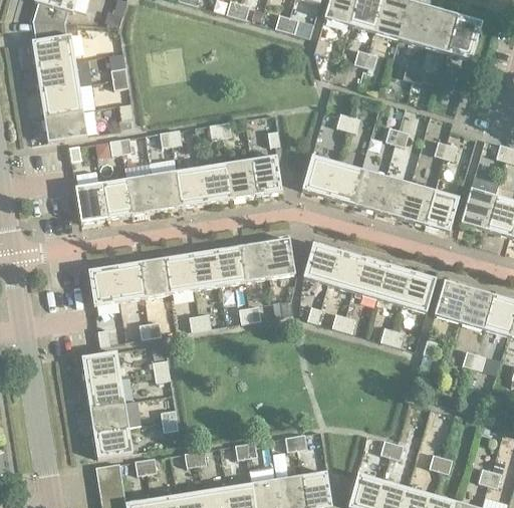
[(34,0),(38,1),(33,20),(65,21),(68,10),(72,11),(75,0),(34,0)]
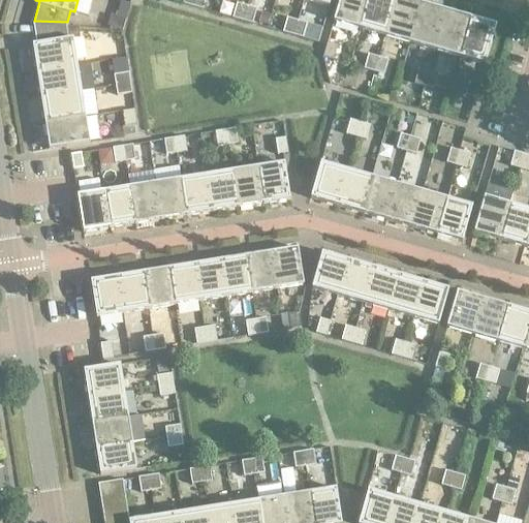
[(237,0),(232,13),(243,17),(247,1),(242,0),(237,0)]
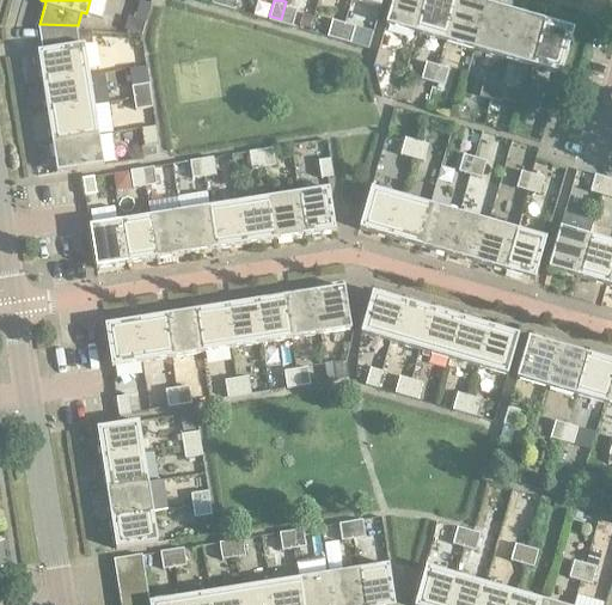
[(391,0),(386,19),(416,28),(423,0),(391,0)]
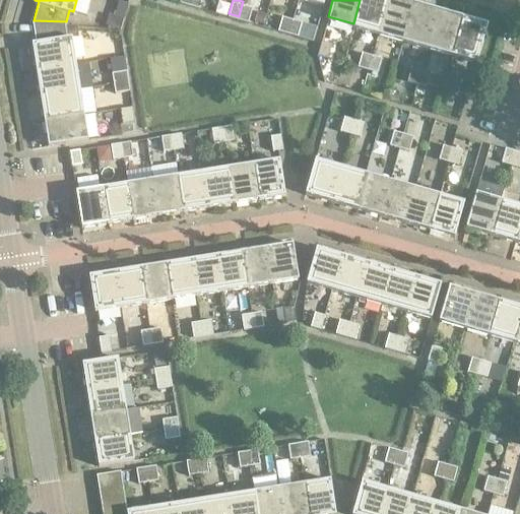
[(360,0),(353,23),(378,30),(386,0),(360,0)]
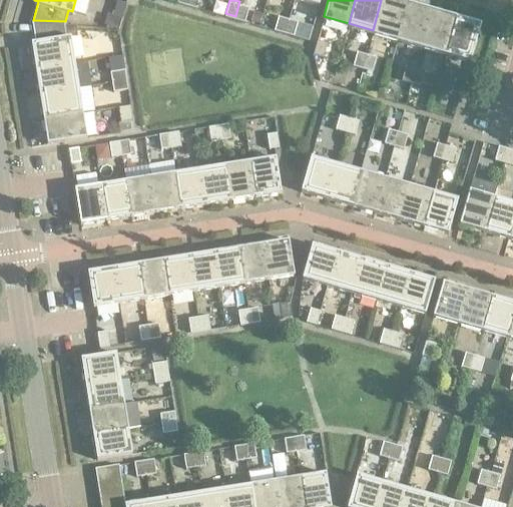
[(381,0),(373,30),(397,37),(408,0),(381,0)]
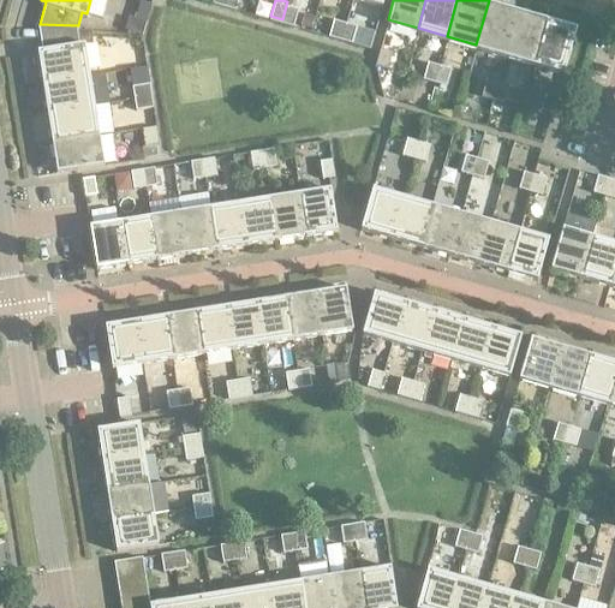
[(518,7),(493,0),(489,0),(476,45),(506,53),(518,7)]
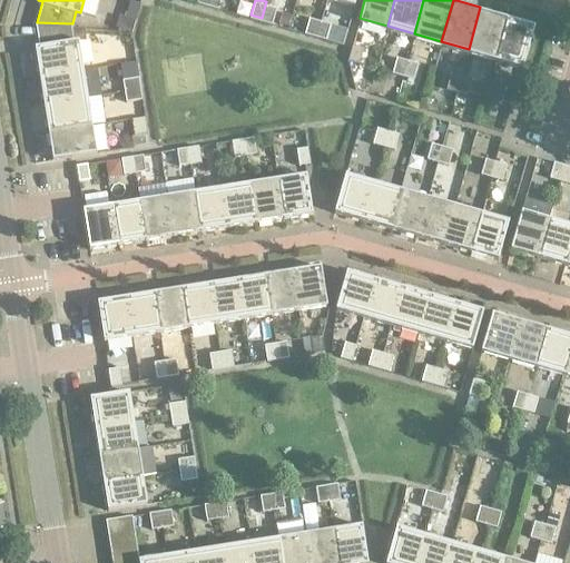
[(277,5),(266,1),(262,18),(272,20),(277,5)]
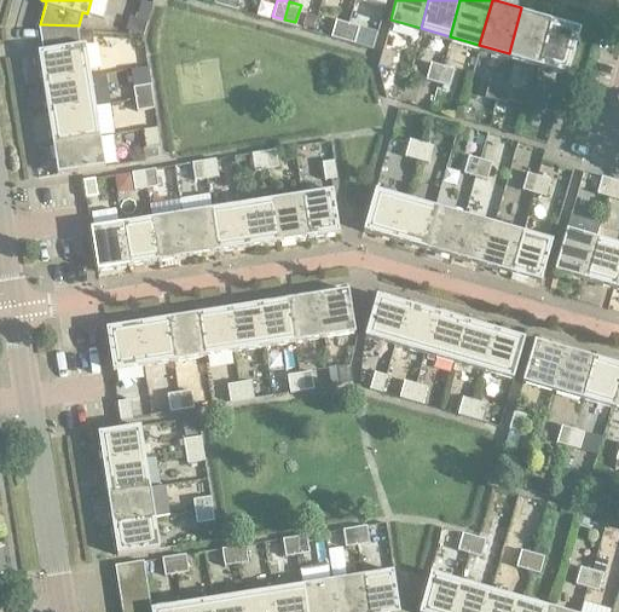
[(551,16),(521,7),(509,53),(538,62),(551,16)]
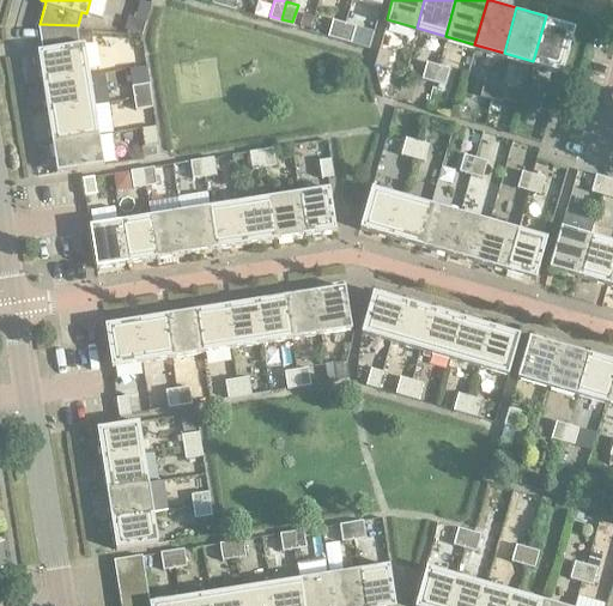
[(304,8),(301,22),(310,24),(314,11),(304,8)]
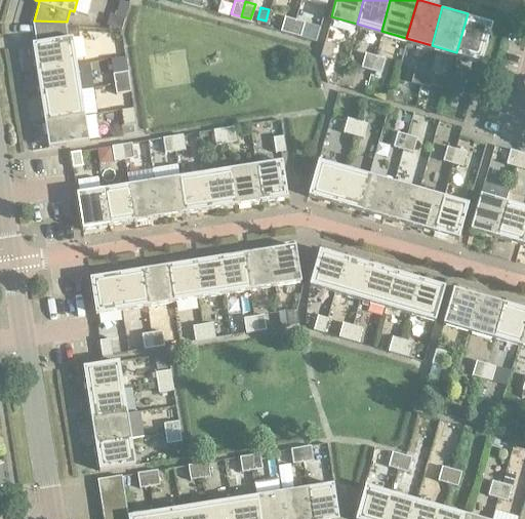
[(110,10),(107,21),(121,25),(124,14),(110,10)]
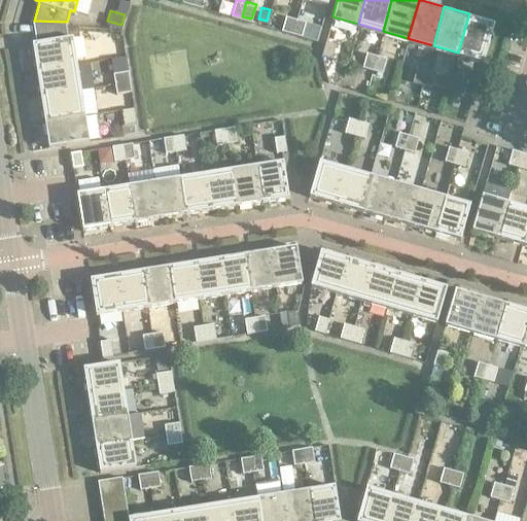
[(286,12),(282,28),(291,31),(295,15),(286,12)]
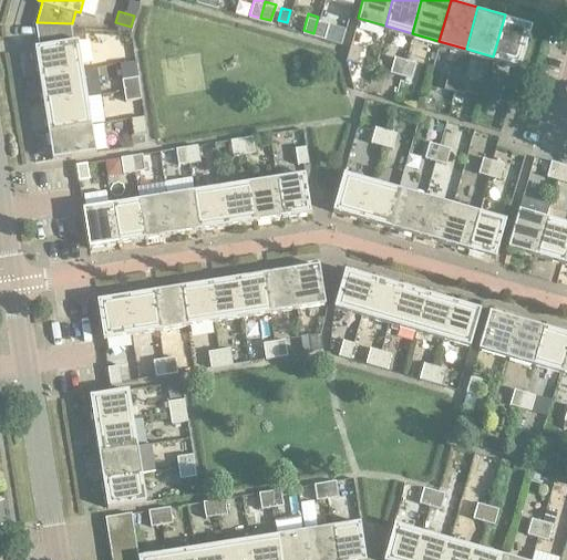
[(533,22),(505,14),(493,56),(519,64),(533,22)]
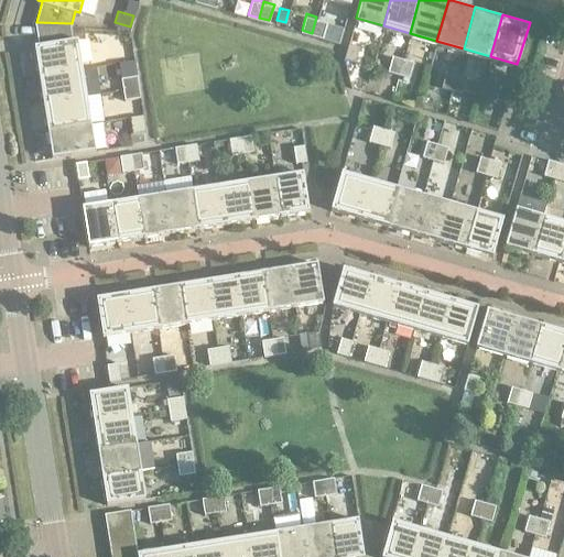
[(327,20),(316,17),(312,33),(323,35),(327,20)]
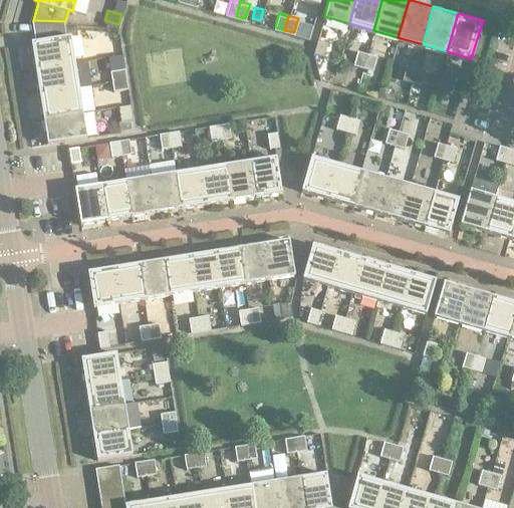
[(65,21),(33,20),(35,38),(32,39),(36,65),(75,58),(71,33),(67,33),(65,21)]
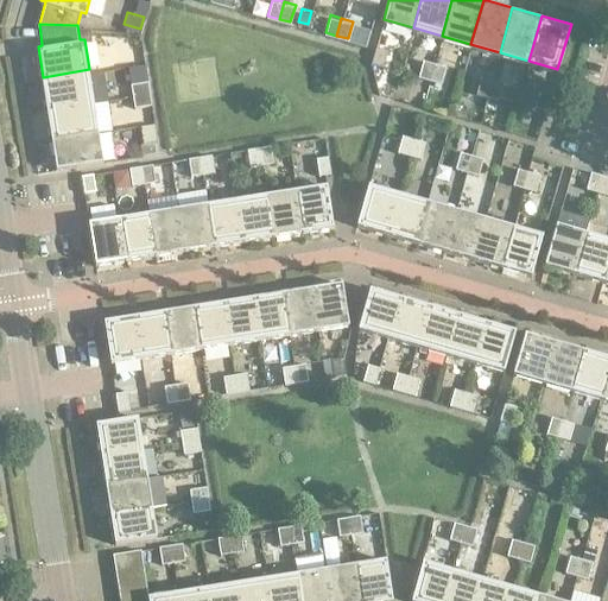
[(388,46),(377,43),(372,61),(384,64),(388,46)]
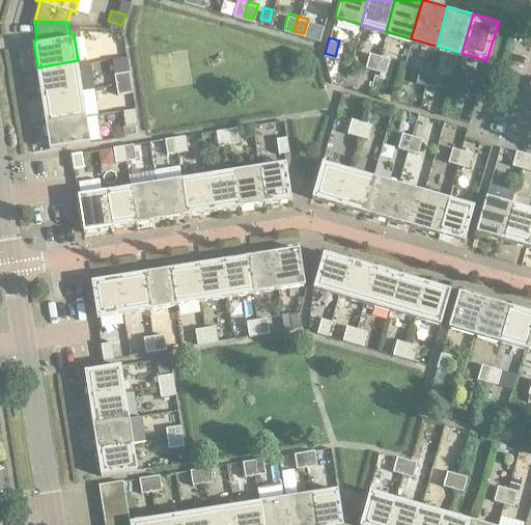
[(366,64),(375,67),(380,53),(369,50),(366,64)]
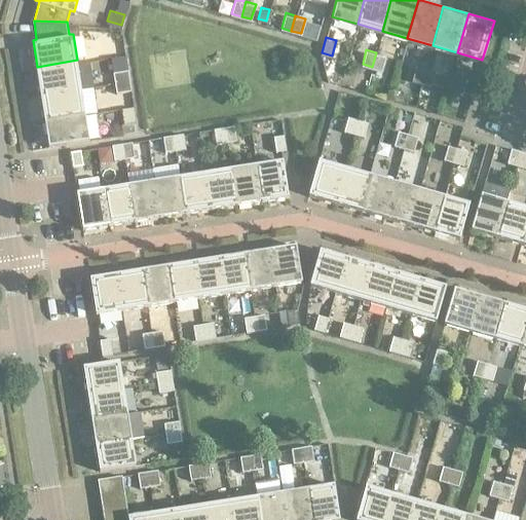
[(386,54),(376,52),(372,67),(382,70),(386,54)]
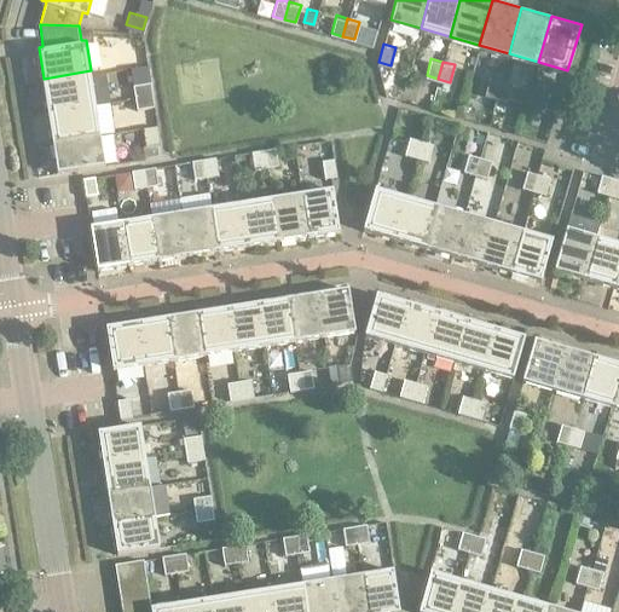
[(96,100),(91,70),(44,79),(48,109),(96,100)]
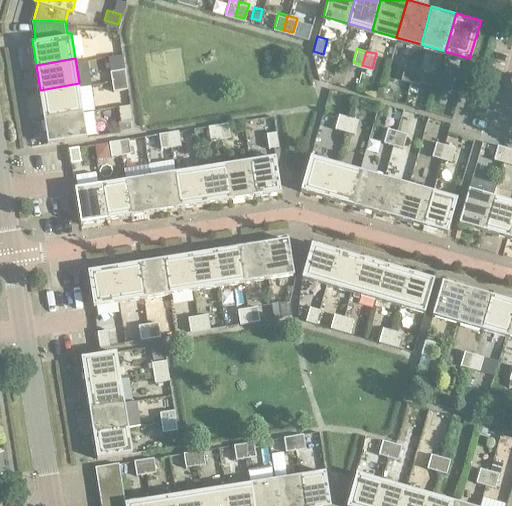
[(401,76),(411,79),(415,64),(405,62),(401,76)]
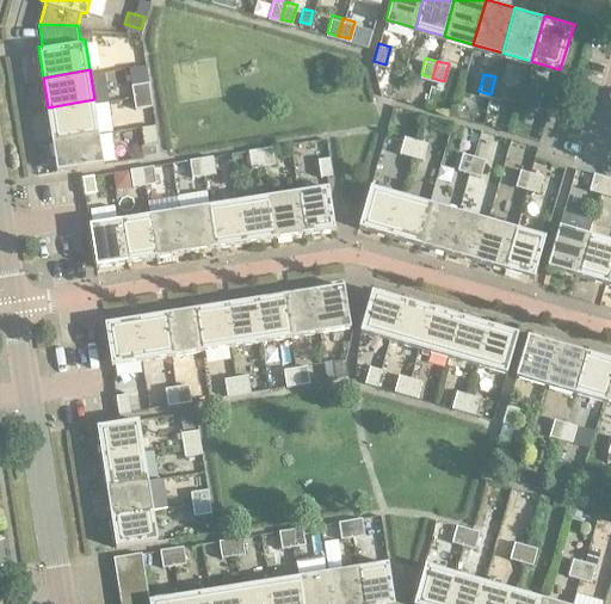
[(506,80),(495,76),(491,94),(501,97),(506,80)]
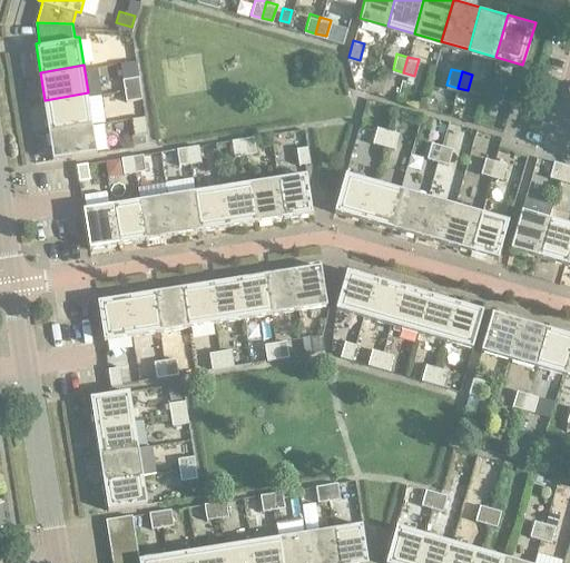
[(141,85),(139,73),(123,76),(125,87),(141,85)]
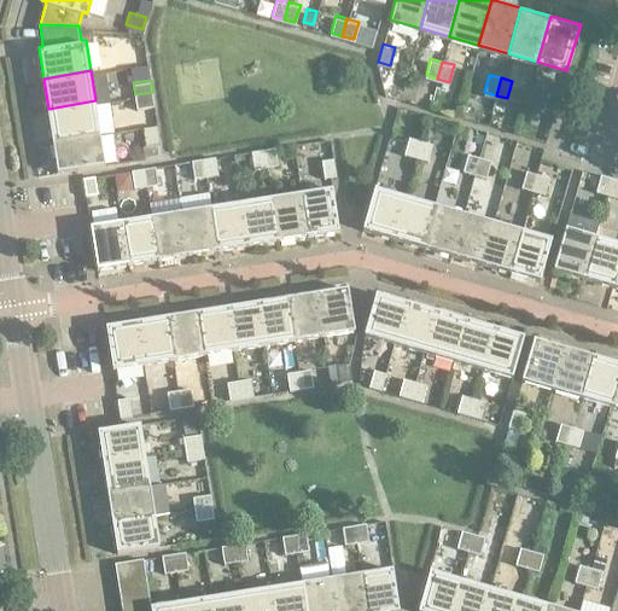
[(155,104),(153,92),(135,94),(136,106),(155,104)]
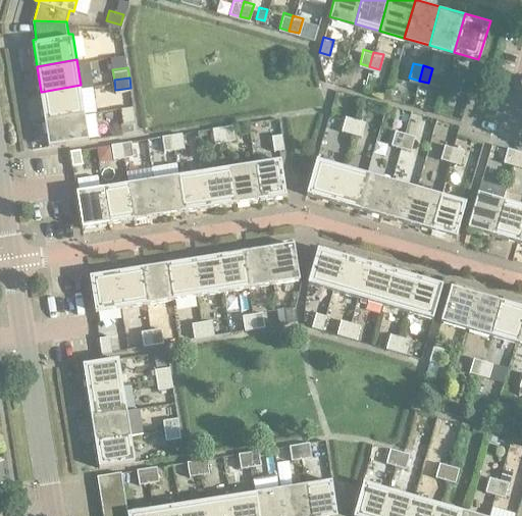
[(459,92),(469,95),(473,81),(463,78),(459,92)]
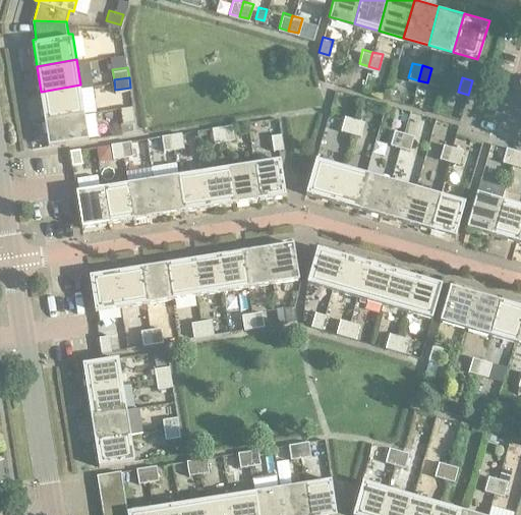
[(84,110),(80,84),(41,92),(45,116),(84,110)]
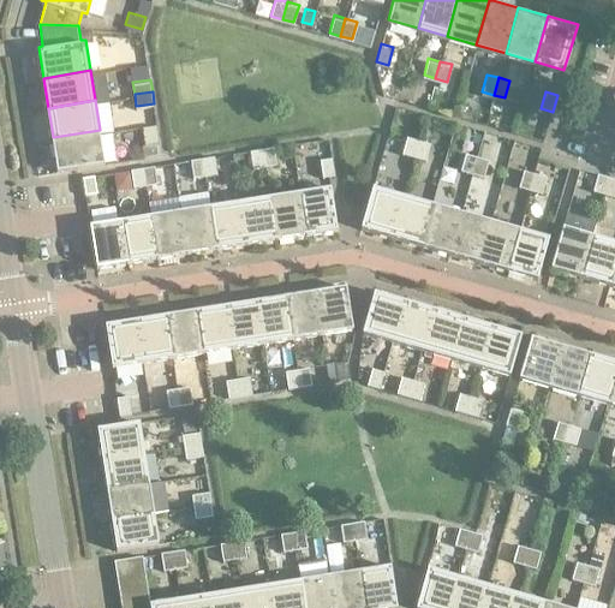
[(105,161),(100,130),(53,137),(58,168),(82,165),(105,161)]
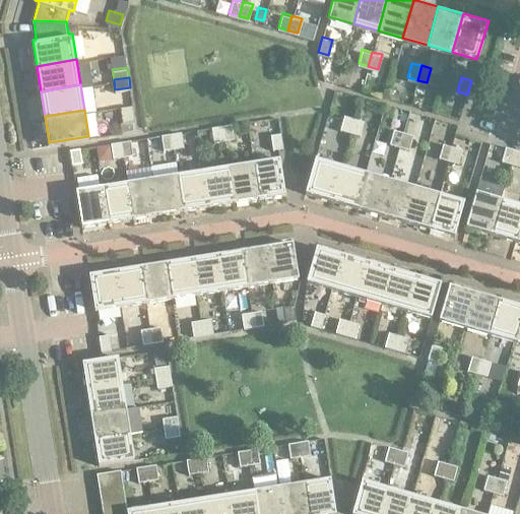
[(340,127),(349,130),(354,116),(344,113),(340,127)]
